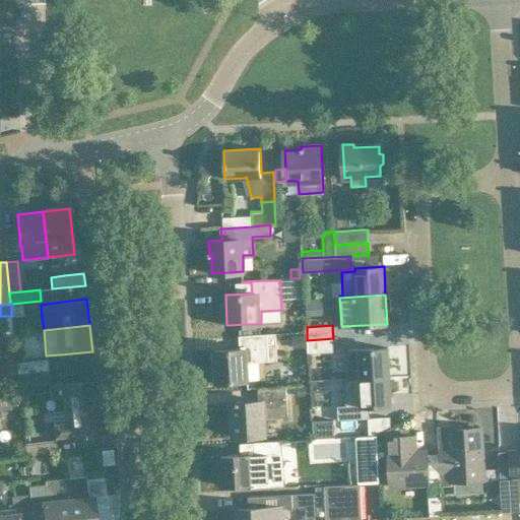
[(215,383),(236,381),(248,381),(247,363),(277,361),(275,333),(239,335),(240,348),(213,350),(215,383)]
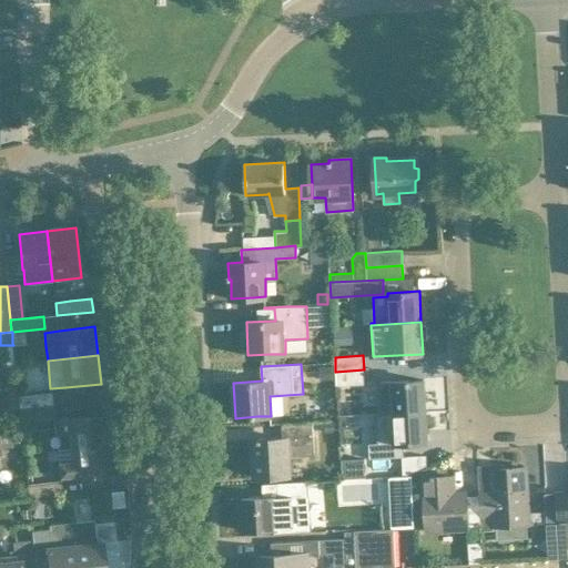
[(364,369),(335,372),(336,386),(364,384),(364,369)]
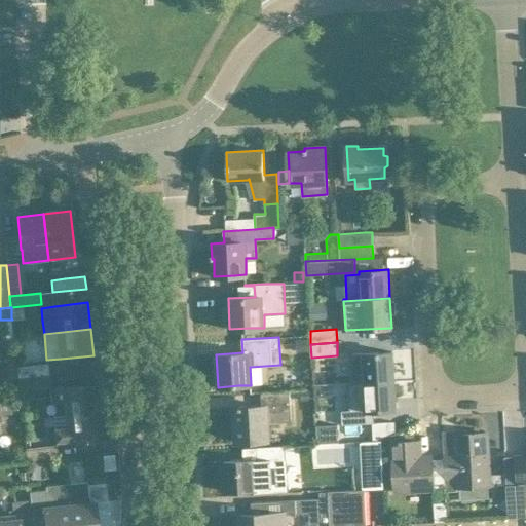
[(392,351),(352,353),(353,383),(395,380),(392,351)]
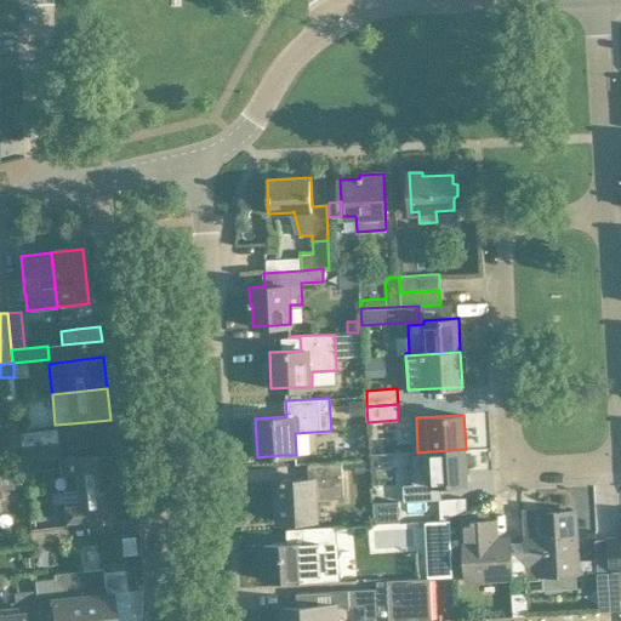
[(56,429),(20,433),(21,446),(57,443),(56,429)]
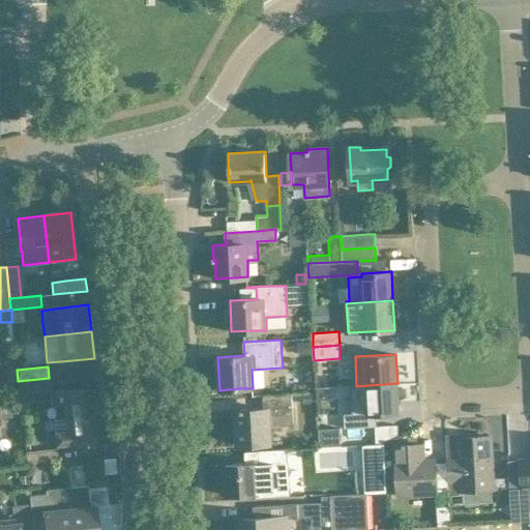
[(49,378),(18,381),(19,392),(51,389),(49,378)]
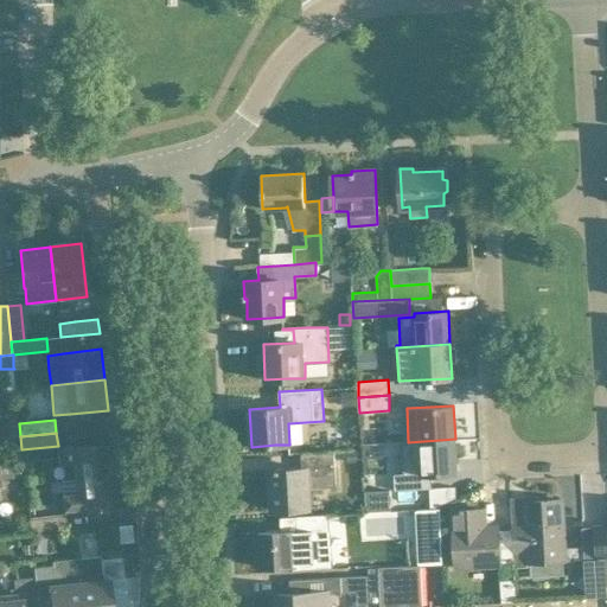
[(455,439),(408,442),(402,442),(404,473),(395,474),(395,490),(433,489),(432,474),(457,472),(455,439)]
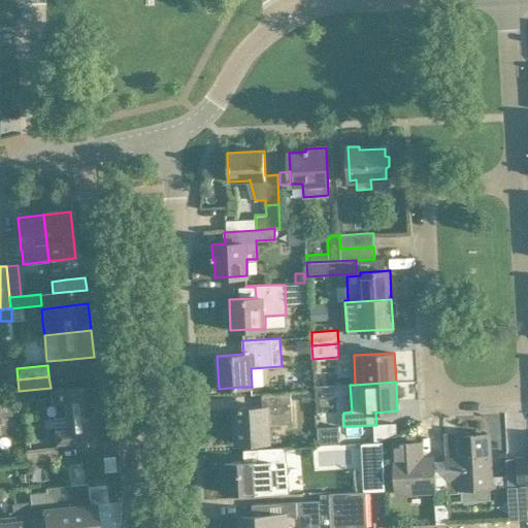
[(68,416),(99,413),(97,386),(64,389),(64,390),(51,391),(52,404),(55,403),(56,418),(68,416)]
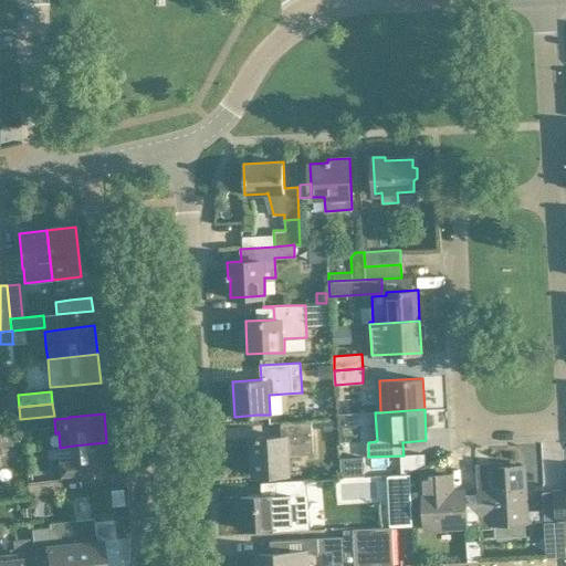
[(9,417),(10,429),(21,428),(20,419),(20,416),(9,417)]
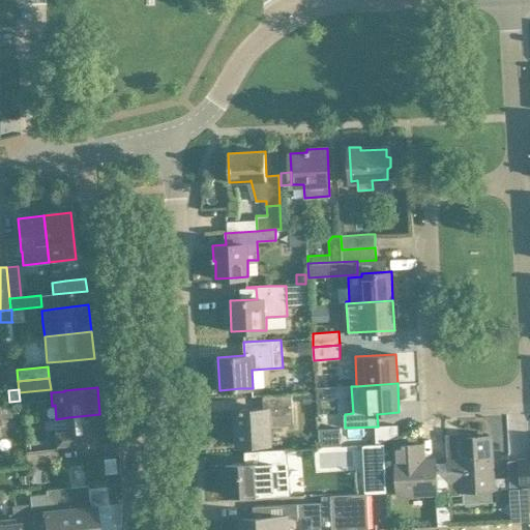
[(238,444),(259,442),(271,442),(270,425),(293,424),(291,393),(263,395),(263,410),(236,411),(238,444)]
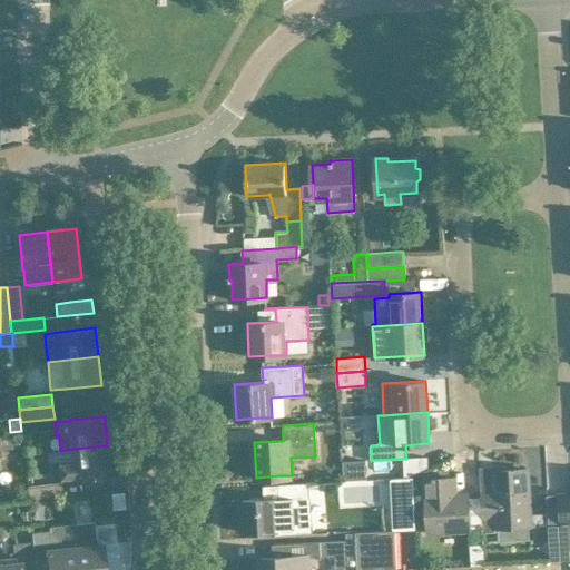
[(107,445),(74,449),(75,463),(59,465),(60,479),(75,478),(110,474),(107,445)]
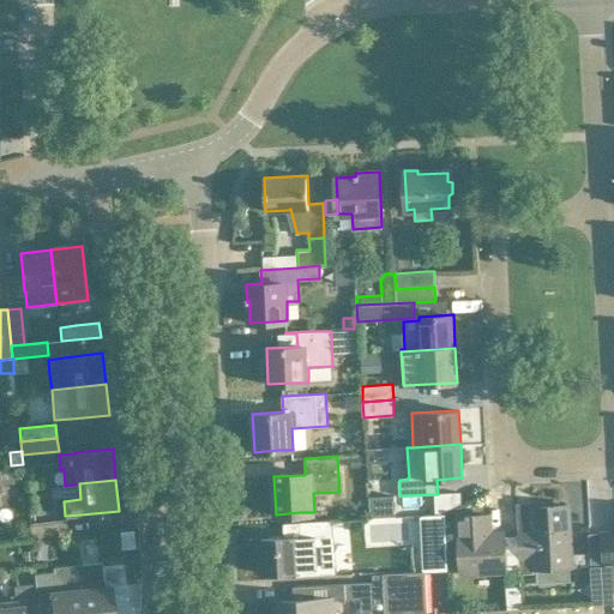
[(393,495),(368,497),(369,516),(395,515),(393,495)]
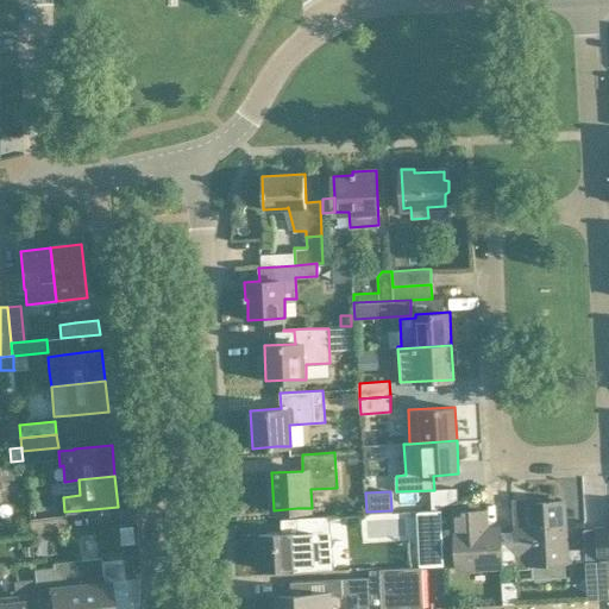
[(514,528),(514,532),(515,552),(529,552),(531,565),(567,563),(567,562),(566,551),(564,501),(527,503),(528,527),(514,528)]
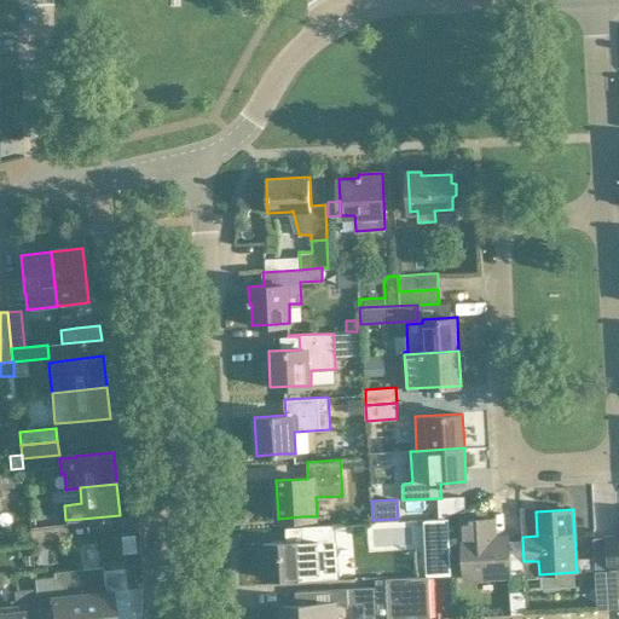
[(462,521),(463,545),(464,572),(508,570),(509,577),(525,576),(524,561),(522,541),(508,541),(508,537),(495,537),(493,519),(462,521)]
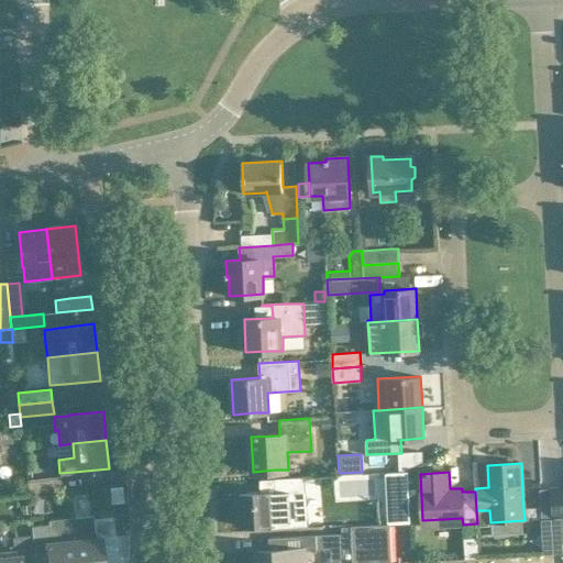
[(61,476),(28,479),(29,493),(62,489),(61,476)]
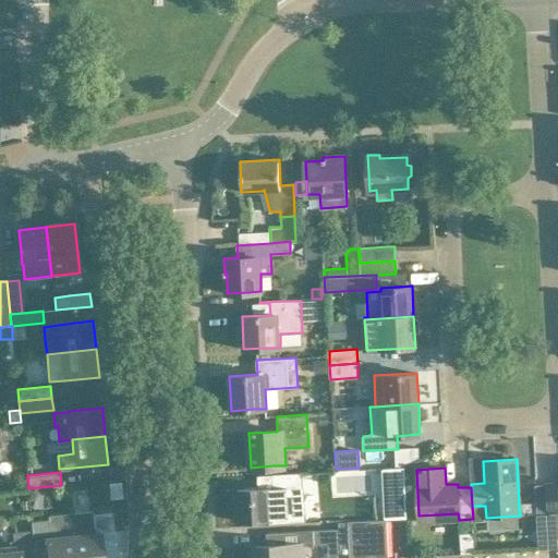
[(239,521),(261,520),(271,519),(270,504),(301,501),(300,473),(270,475),(271,488),(237,489),(239,521)]
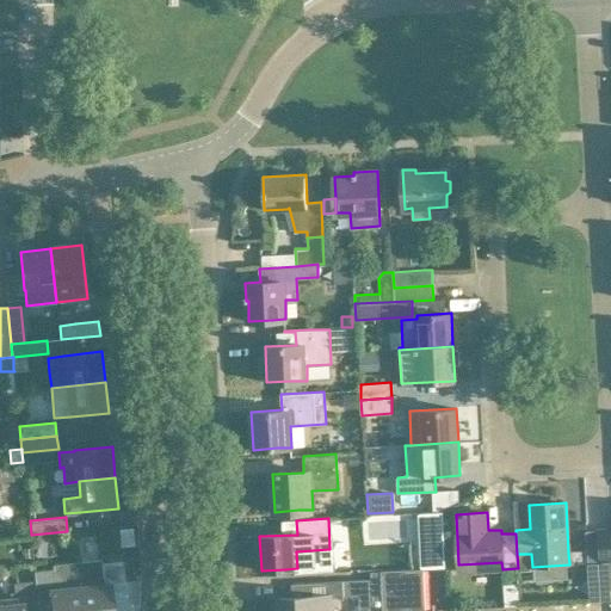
[(602,547),(587,547),(587,551),(588,563),(591,600),(610,598),(610,529),(600,530),(602,547)]
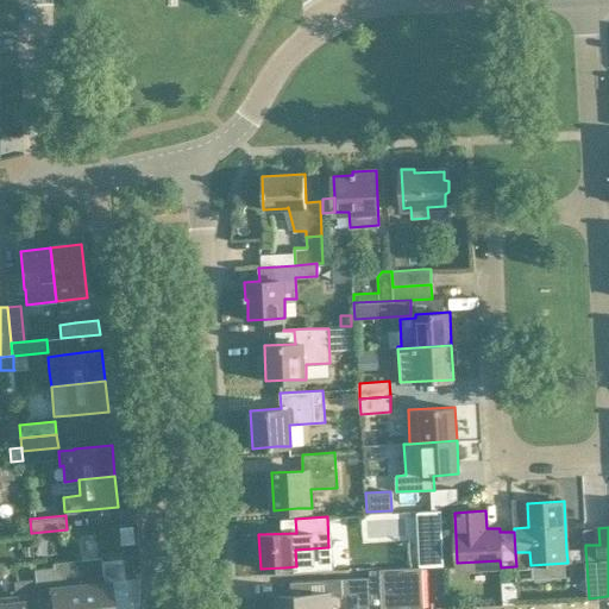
[(585,550),(566,551),(567,562),(567,563),(586,562),(585,550)]
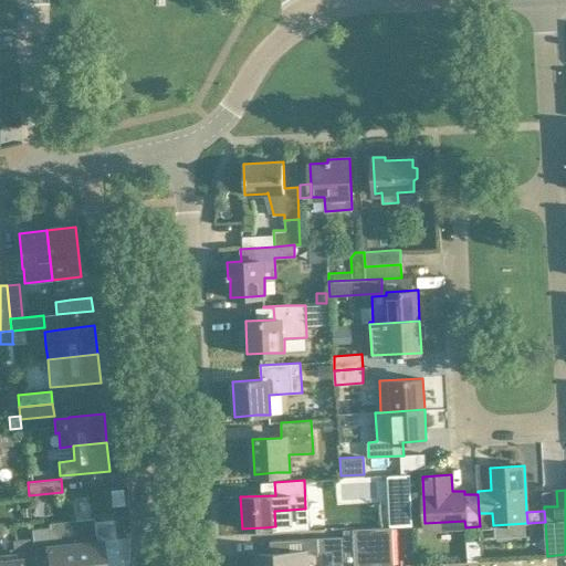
[(95,535),(74,537),(76,565),(104,565),(103,548),(116,547),(113,520),(94,522),(95,535)]
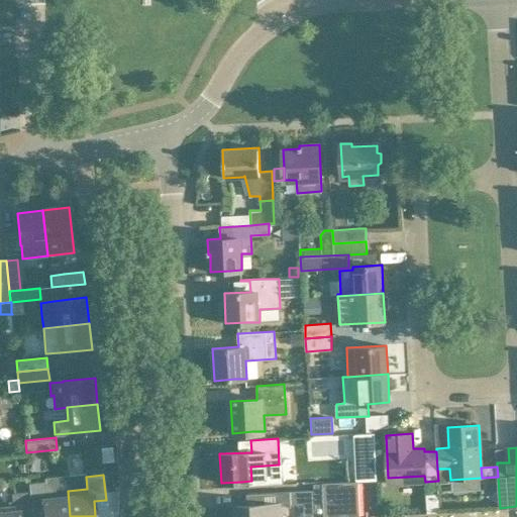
[(29,483),(29,492),(31,507),(43,506),(43,516),(70,516),(68,491),(66,476),(46,478),(46,481),(29,483)]
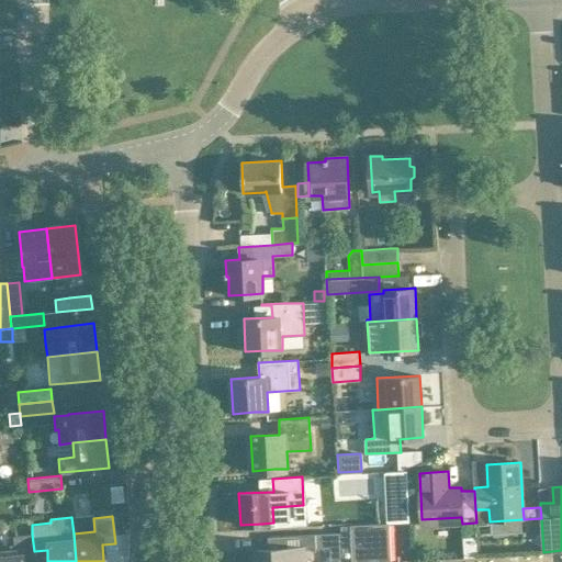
[(351,532),(341,532),(343,561),(390,561),(391,561),(390,523),(350,525),(351,532)]
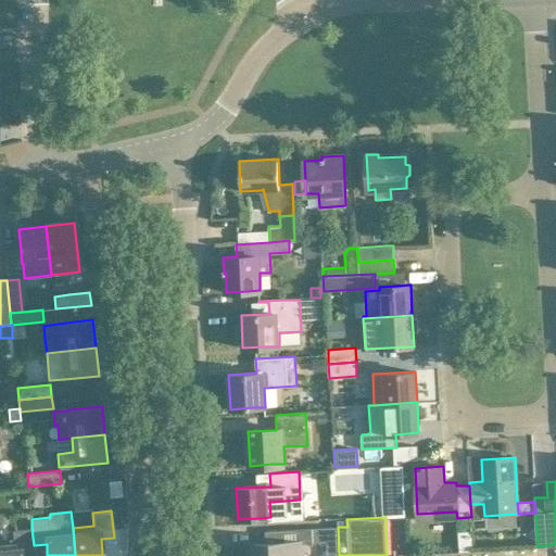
[(339,555),(338,527),(312,529),(313,539),(313,542),(327,542),(327,555),(339,555)]
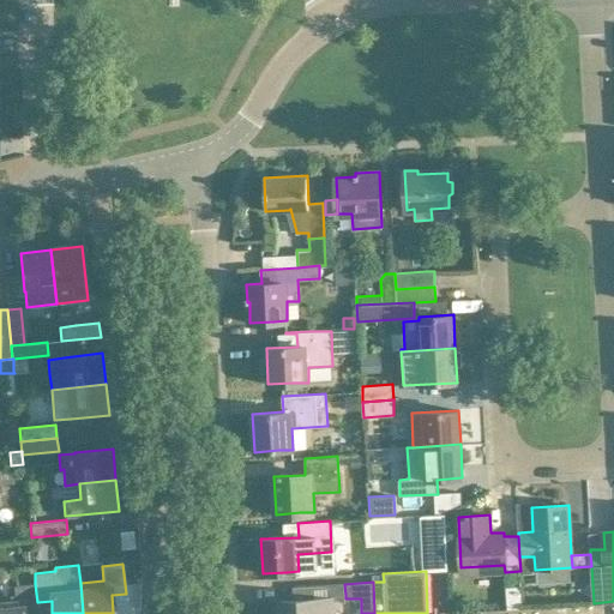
[(16,600),(0,601),(0,613),(28,613),(38,613),(37,602),(35,584),(14,587),(16,600)]
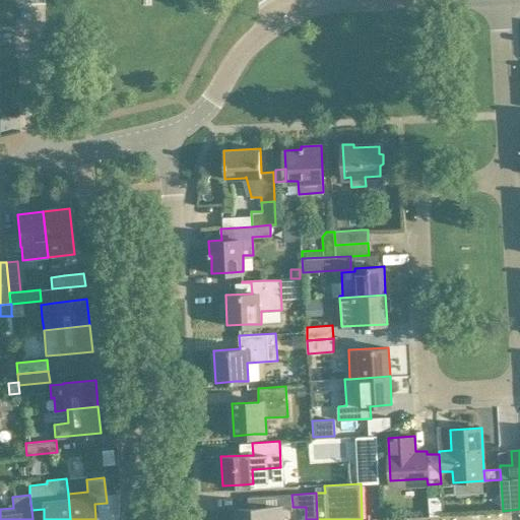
[(238,519),(282,519),(282,506),(238,508),(238,519)]
